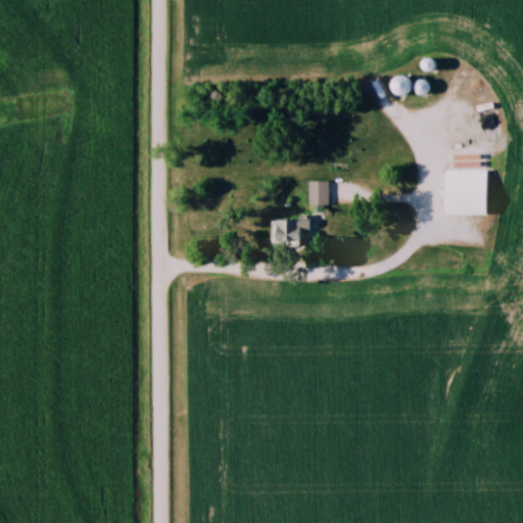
[(400,97),(412,85),(399,74),(388,86),(400,97)]
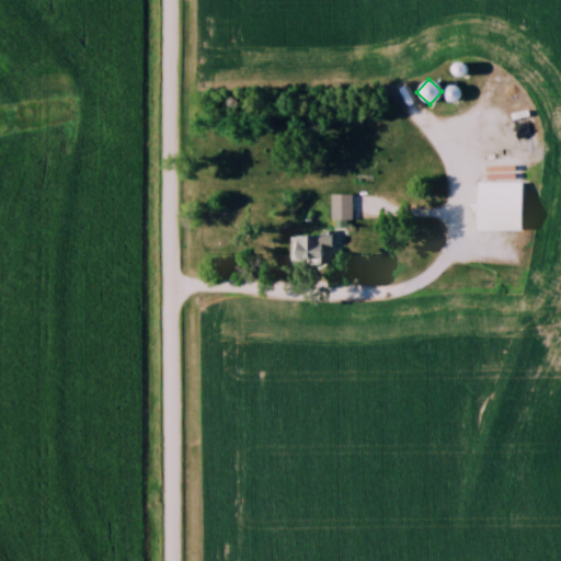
[(451,101),(458,90),(447,83),(441,94),(451,101)]
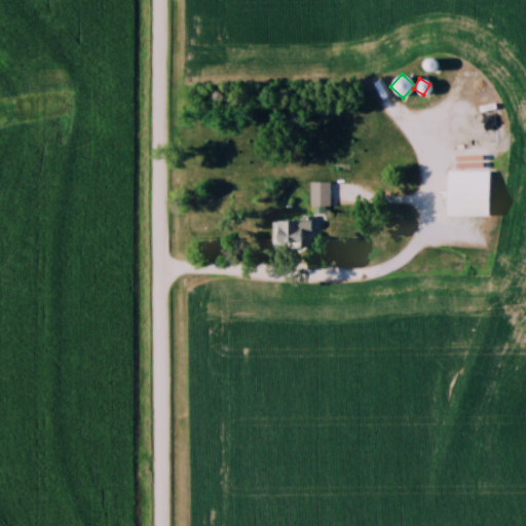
[(486,107),(451,107),(451,132),(486,132),(486,107)]
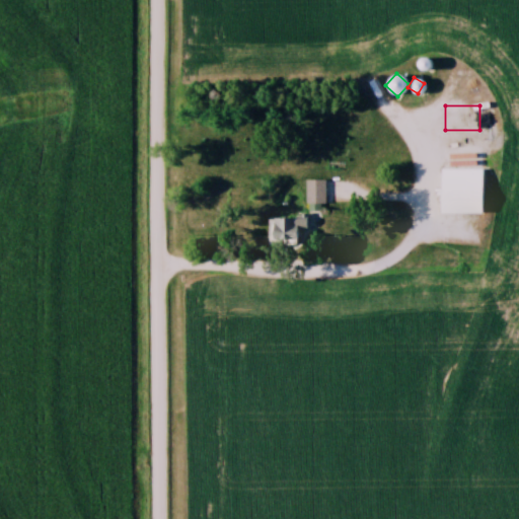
[(480,213),(480,168),(440,168),(440,213),(480,213)]
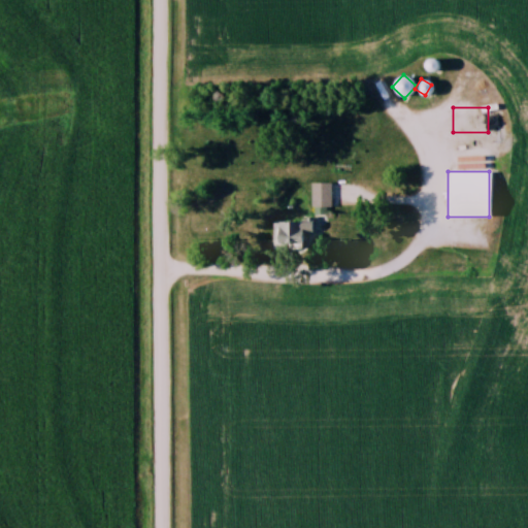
[(310,182),(310,206),(330,206),(330,182),(310,182)]
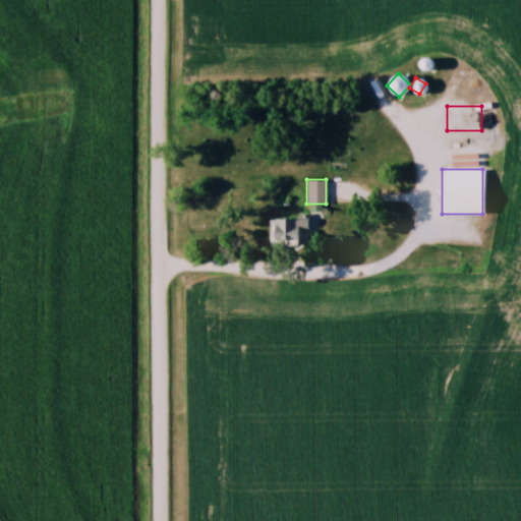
[(297,218),(272,218),(272,241),(297,241),(297,218)]
